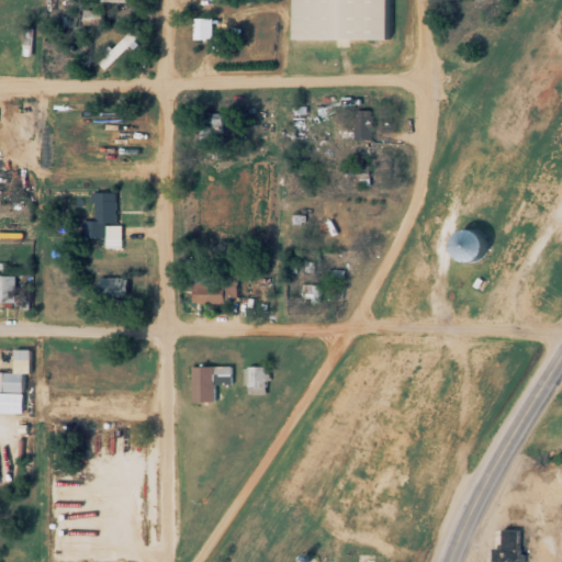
[(290,0),(291,38),(393,40),(392,0),(290,0)]
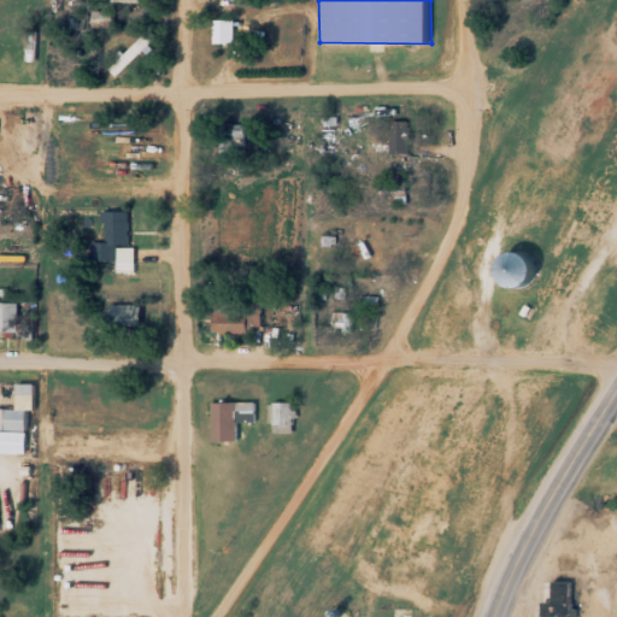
[(234,43),(234,19),(213,19),(213,43),(234,43)]
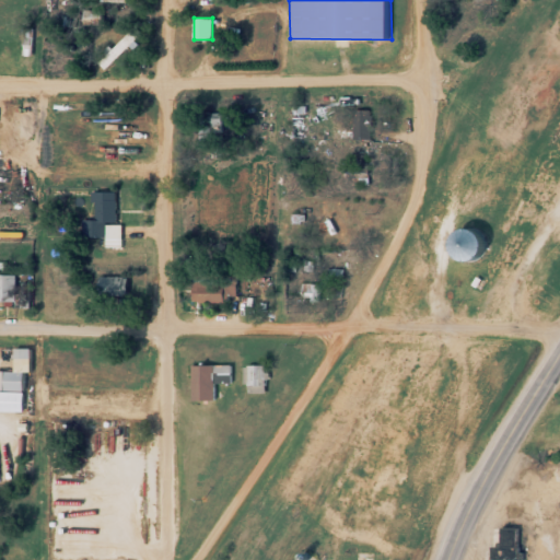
[(109,50),(117,58),(142,34),(133,26),(109,50)]
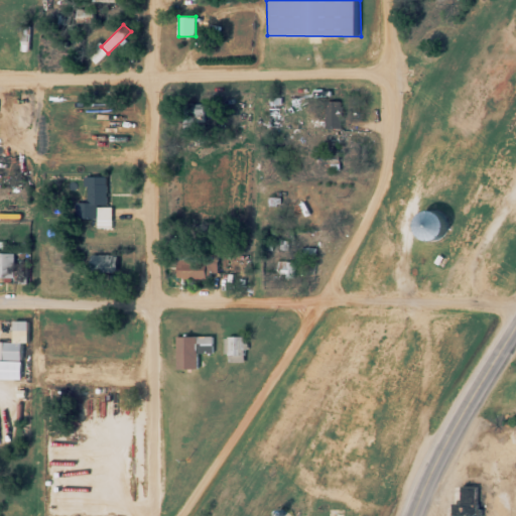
[(344,128),(344,101),(326,101),(326,128),(344,128)]
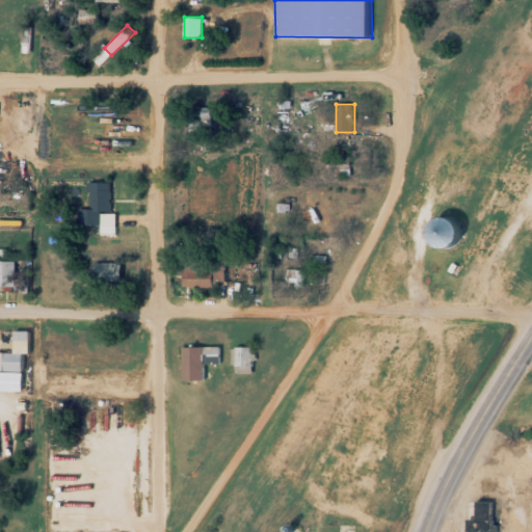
[(352,157),(328,158),(328,168),(352,167),(352,157)]
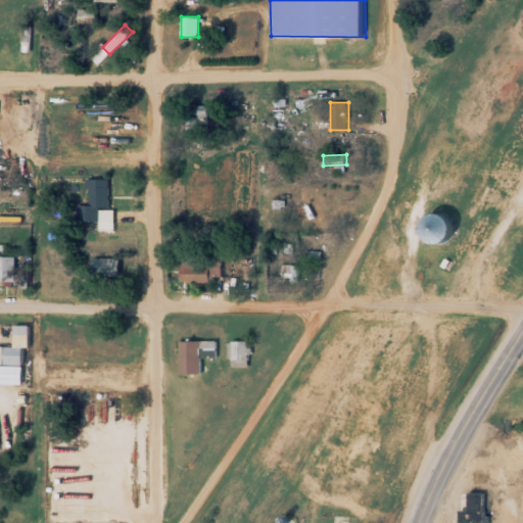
[(108,209),(109,178),(87,178),(87,204),(78,204),(77,221),(95,221),(95,231),(112,231),(113,209),(108,209)]
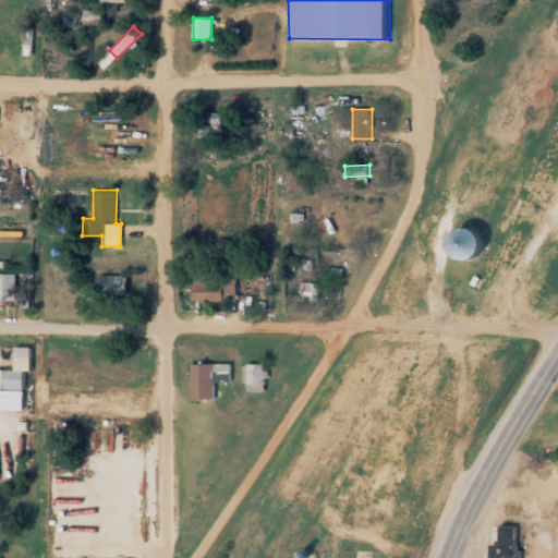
[(450,249),(449,243),(450,238),(452,233),(456,229),(461,227),(466,226),(471,227),(476,230),(480,233),(482,238),(482,243),(481,249),(478,253),(474,256),(469,258),(463,258),(458,257),(453,254),(450,249)]
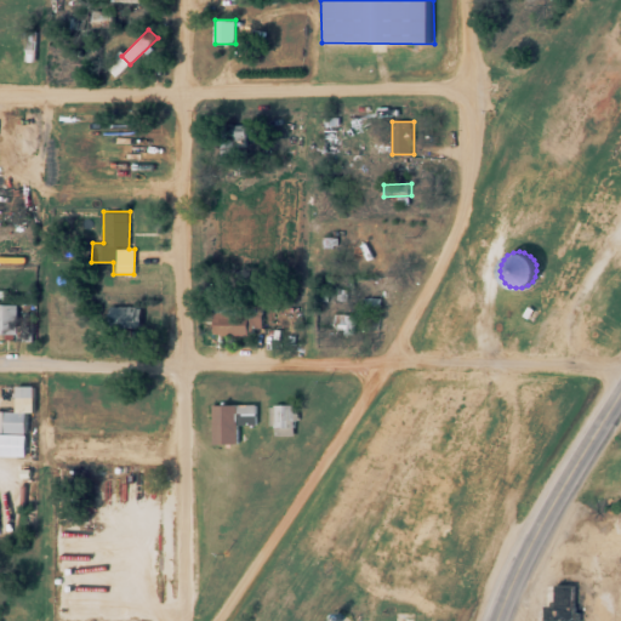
[(18,305),(0,303),(0,339),(18,339),(18,305)]
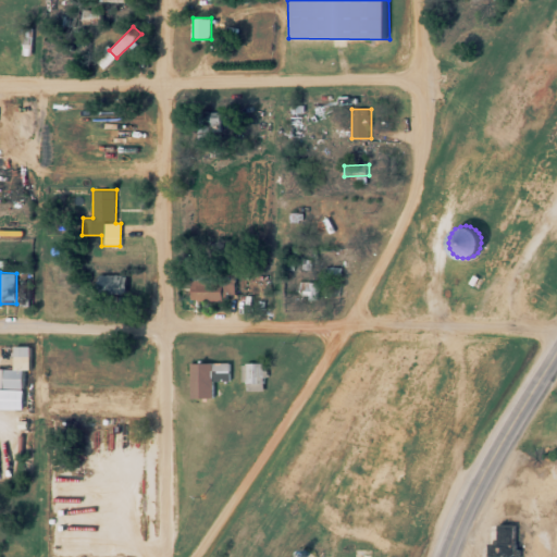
[(127,292),(127,274),(98,274),(98,292),(127,292)]
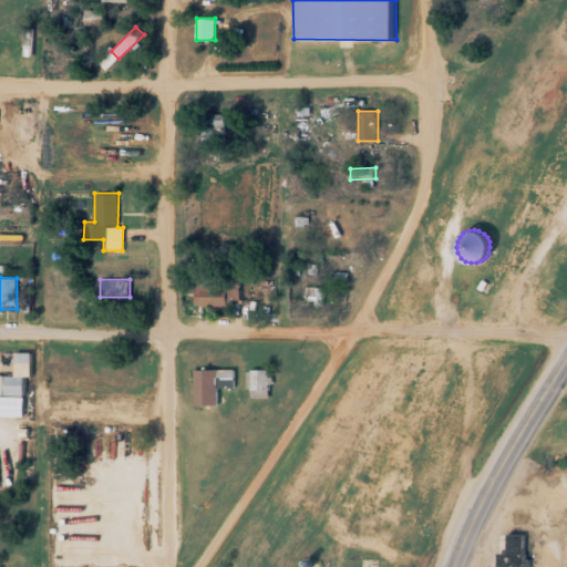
[(228,306),(228,297),(238,297),(238,285),(202,285),(202,306),(228,306)]
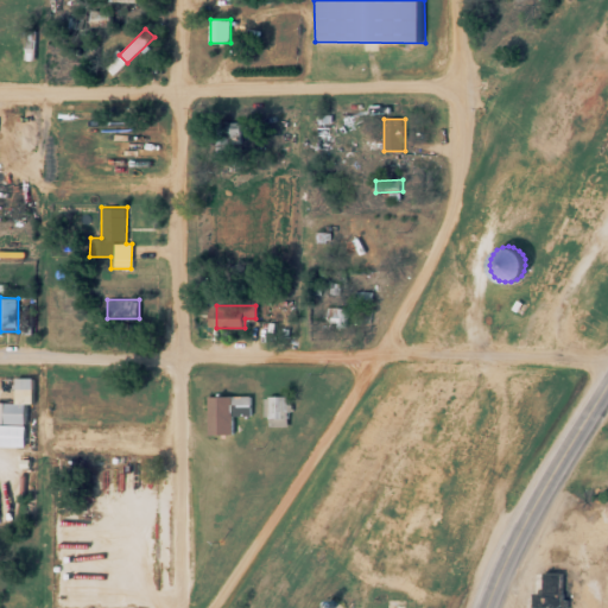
[(344,327),(344,306),(324,306),(324,327),(344,327)]
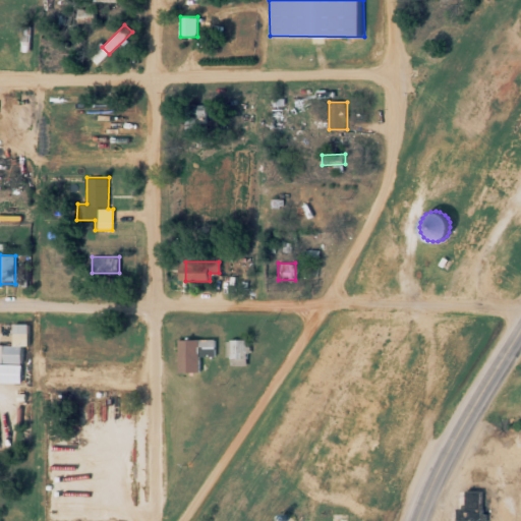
[(31,345),(30,323),(14,323),(14,344),(0,344),(0,382),(22,383),(22,345),(31,345)]
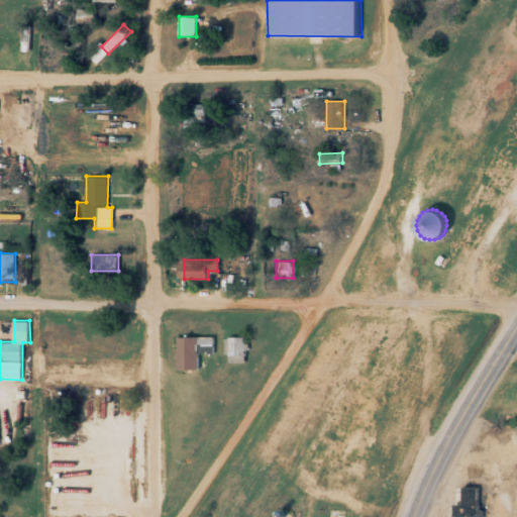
[(179,336),(214,335),(214,351),(199,351),(199,367),(179,368),(179,336)]
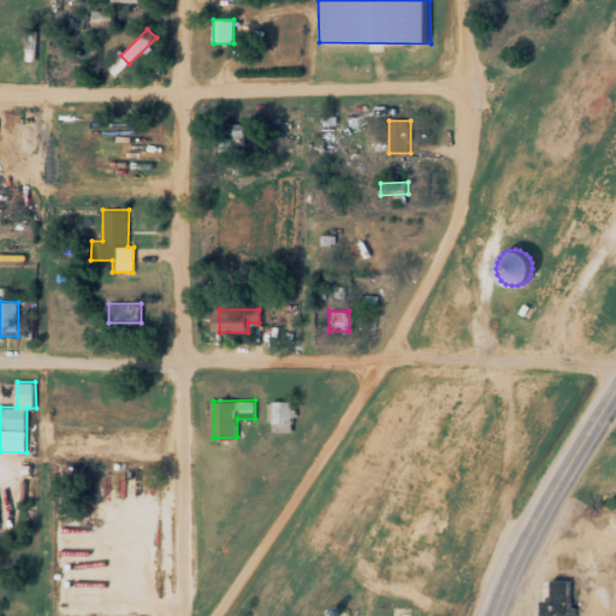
[(268,400),(292,400),(292,408),(295,408),(295,414),(292,414),(292,431),(271,431),(271,422),(268,422),(268,420),(265,420),(264,402),(268,402),(268,400)]
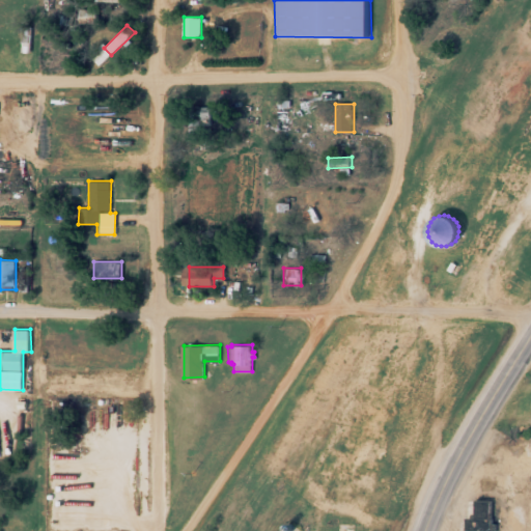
[(469,518),(469,530),(493,530),(494,500),(477,500),(477,518),(469,518)]
